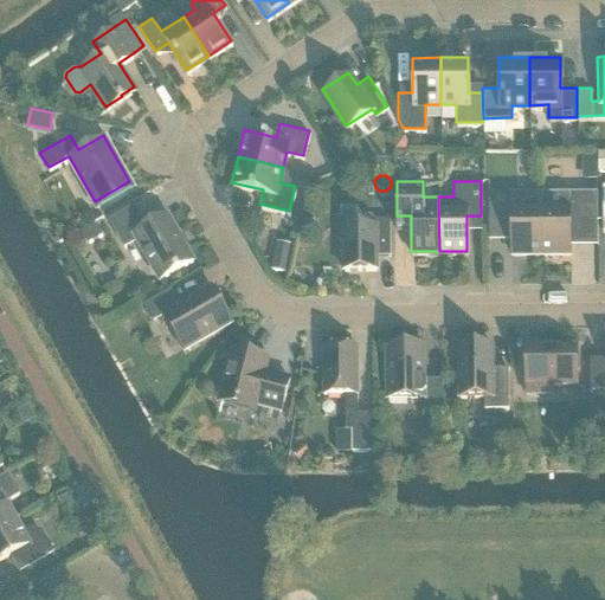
[(510,237),(510,251),(540,250),(540,188),(488,188),(488,218),(502,218),(502,237),(510,237)]
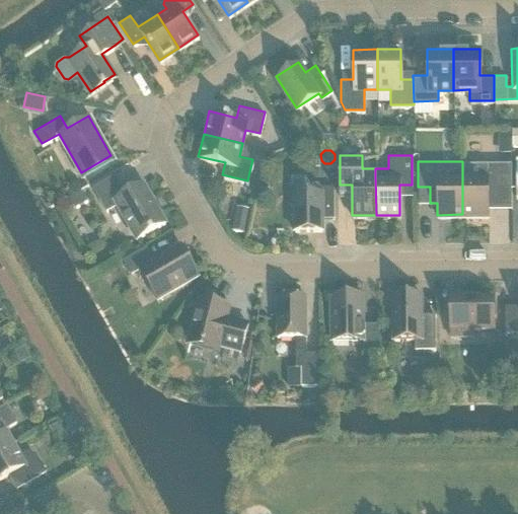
[(462,161),(462,214),(488,214),(488,186),(511,186),(511,161),(462,161)]
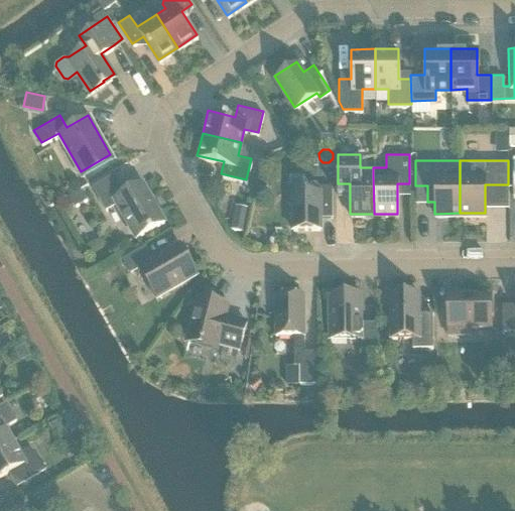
[(288,181),(292,180),(292,227),(318,227),(318,215),(332,214),(331,184),(318,184),(318,178),(303,178),(303,170),(288,170),(288,181)]
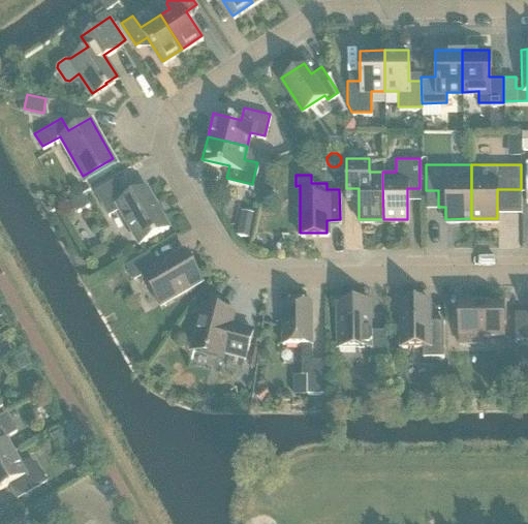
[(138,241),(167,225),(145,185),(127,195),(116,176),(94,188),(107,213),(119,207),(138,241)]
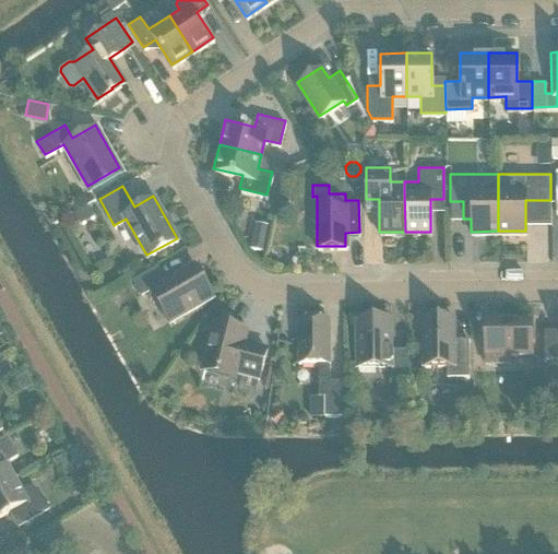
[(87,203),(75,211),(81,221),(94,213),(87,203)]
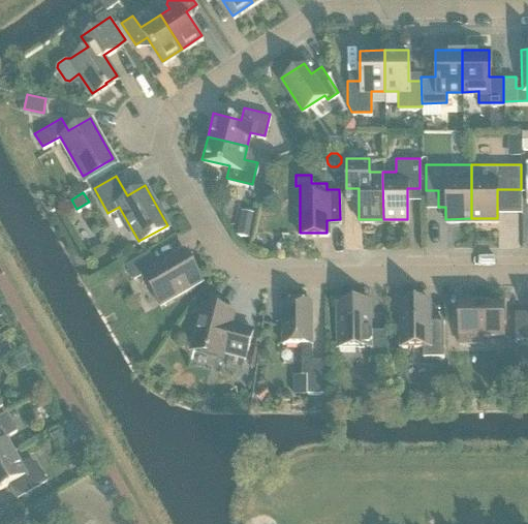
[(238,220),(236,233),(247,235),(249,222),(238,220)]
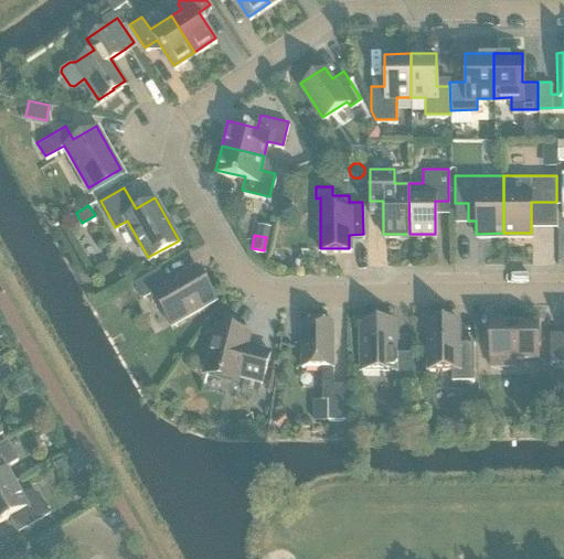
[(172,321),(212,298),(193,266),(168,280),(159,266),(134,280),(142,296),(155,289),(172,321)]
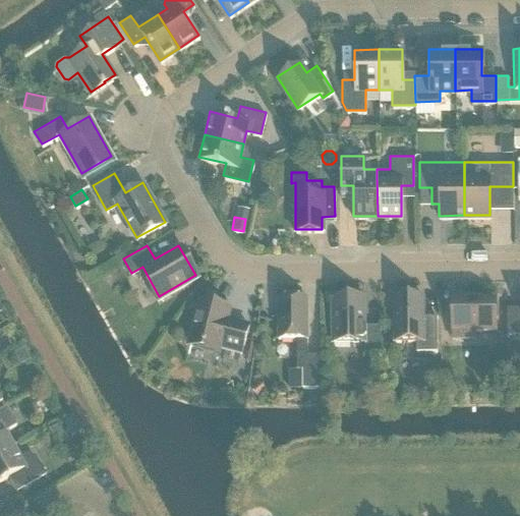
[(422,293),(393,293),(393,339),(415,338),(415,348),(437,348),(436,313),(422,313),(422,293)]
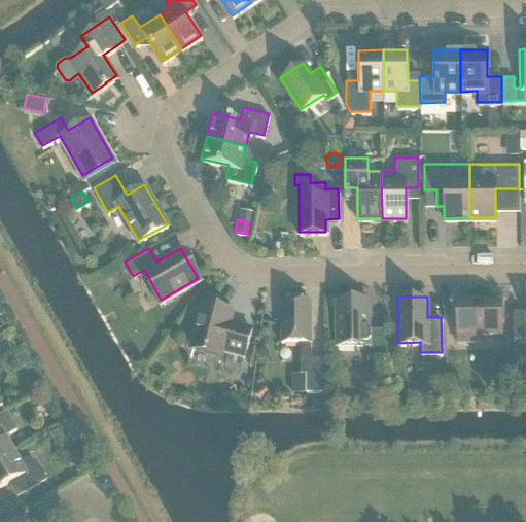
[(479,331),(500,331),(500,299),(487,299),(487,297),(456,297),(457,339),(479,339),(479,331)]
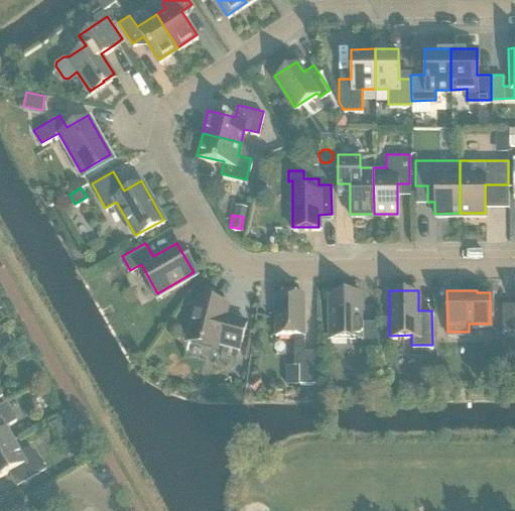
[(315,349),(303,349),(302,291),(274,292),(275,333),(293,333),(293,363),(298,363),(299,381),(315,381),(315,349)]
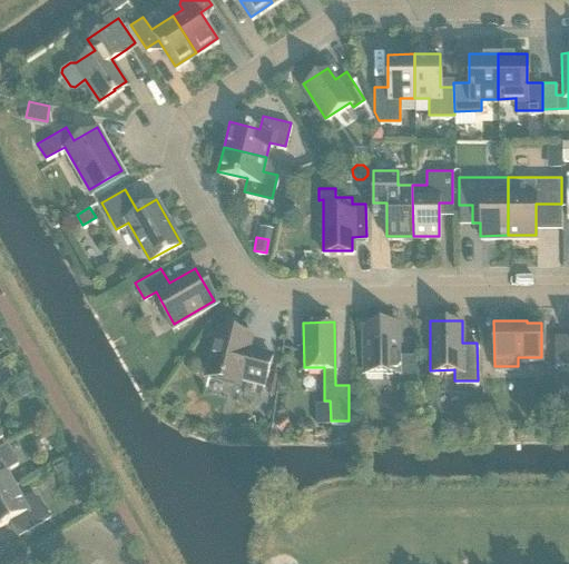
[(398,384),(415,383),(414,352),(399,352),(399,322),(362,322),(362,370),(398,370),(398,384)]
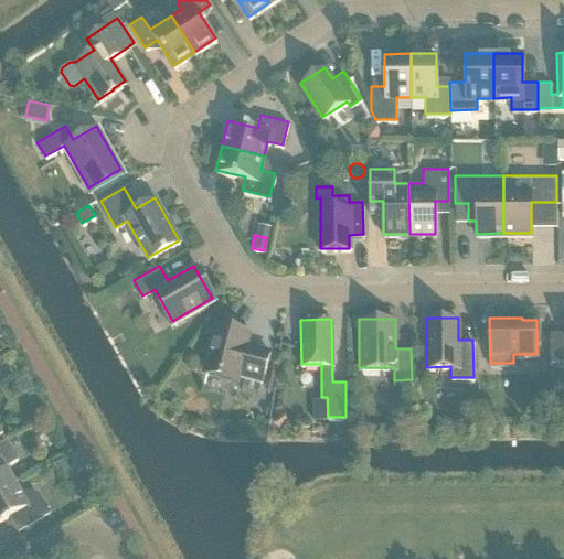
[(262,378),(269,348),(244,342),(247,330),(217,322),(205,367),(235,375),(236,372),(262,378)]
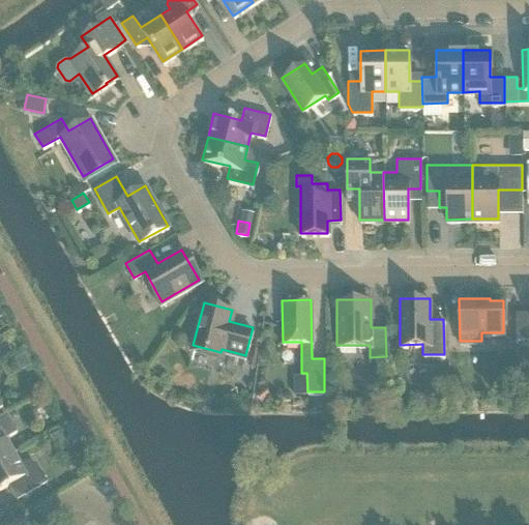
[(528,310),(515,311),(515,338),(528,337),(528,310)]
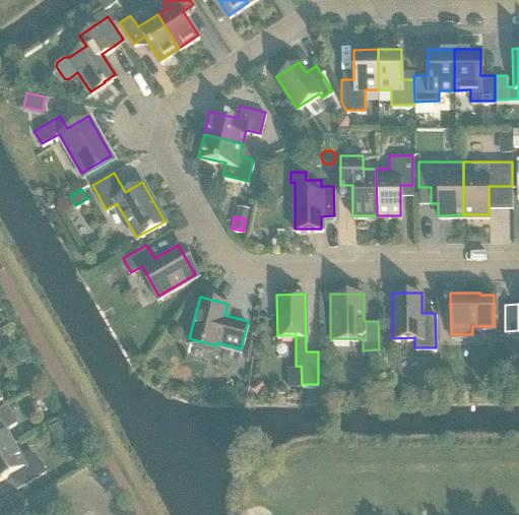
[(14,421),(4,402),(0,404),(0,447),(9,442),(2,429),(14,421)]
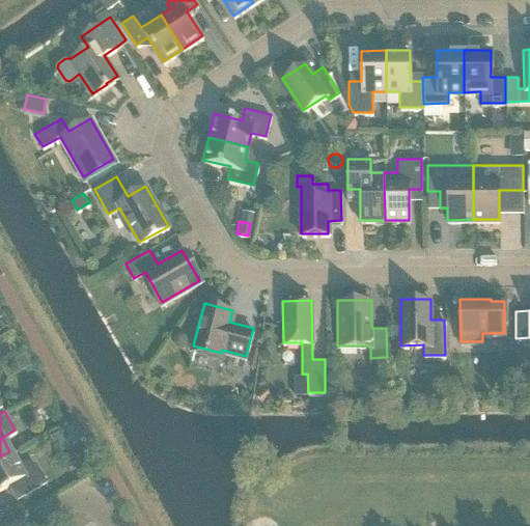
[(62,426),(71,441),(81,435),(73,421),(62,426)]
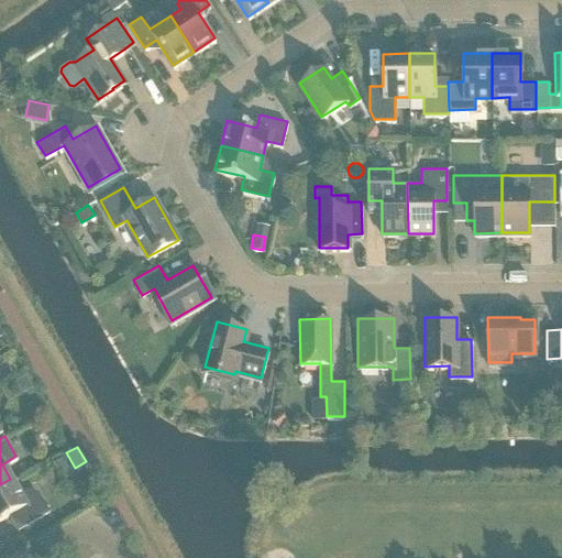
[(64,455),(53,461),(61,476),(72,470),(64,455)]
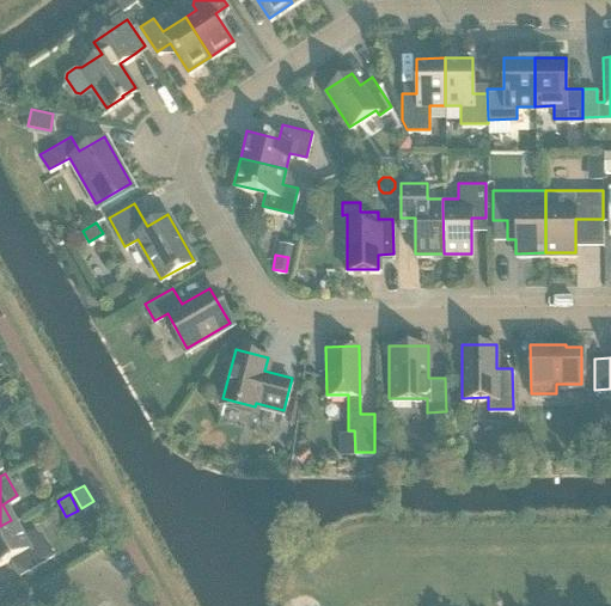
[(0,559),(8,556),(18,574),(53,554),(40,531),(29,528),(23,532),(22,532),(19,533),(11,520),(0,526),(0,559)]
